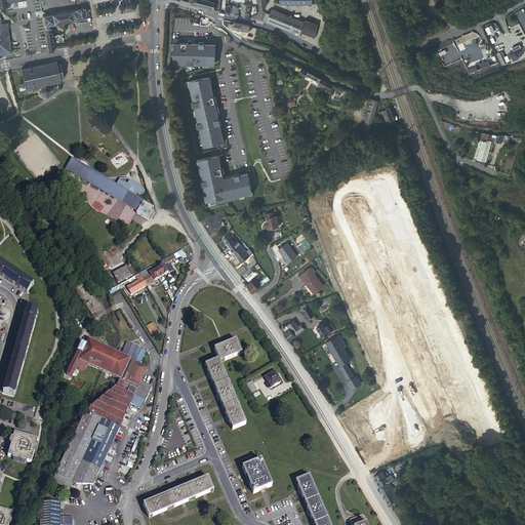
[(9,0),(0,0),(0,8),(11,7),(10,3),(9,0)]
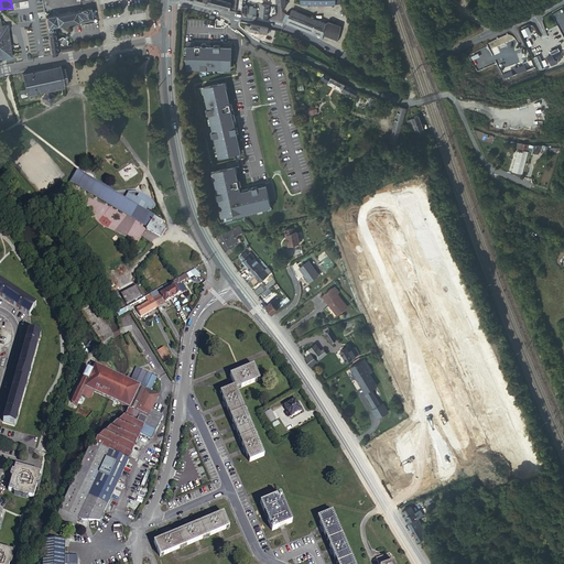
[(203,0),(203,2),(208,3),(208,4),(231,10),(231,2),(224,0),(221,0),(203,0)]
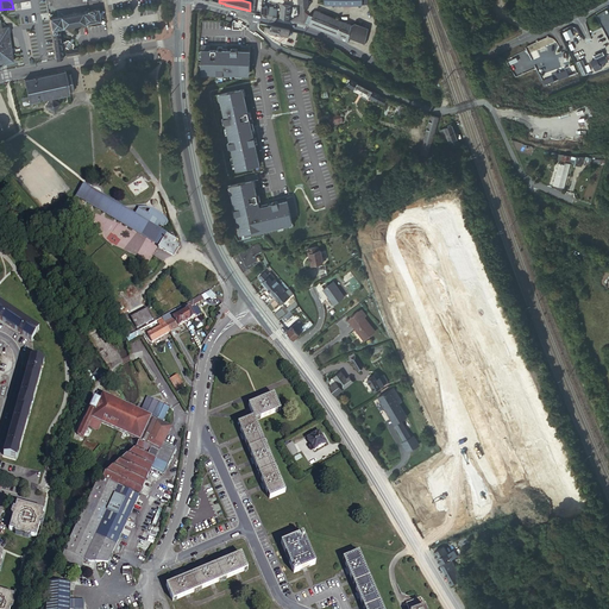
[(281,19),(289,20),(292,6),(283,5),(281,19)]
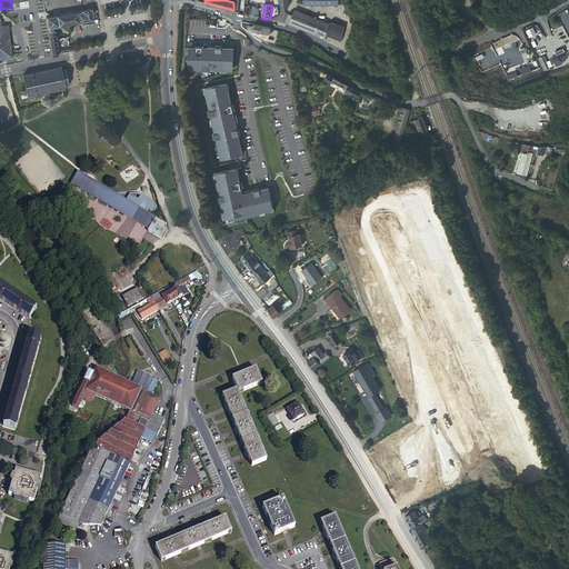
[(48,26),(49,30),(52,30),(52,27),(93,19),(92,9),(82,10),(82,11),(58,16),(58,15),(47,17),(48,26)]
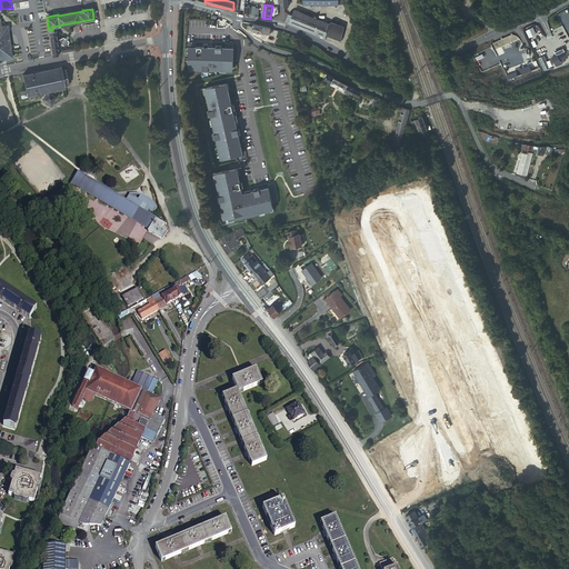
[(316,33),(326,40),(327,36),(330,23),(296,9),(293,16),(289,13),(286,22),(302,28),(316,33)]
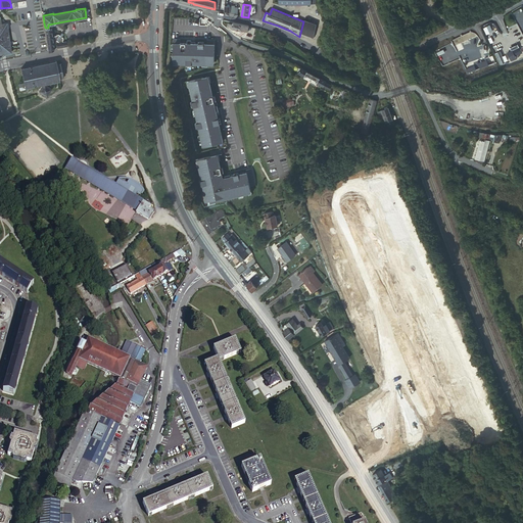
[(43,15),(42,12),(31,14),(32,19),(33,26),(44,24),(43,15)]
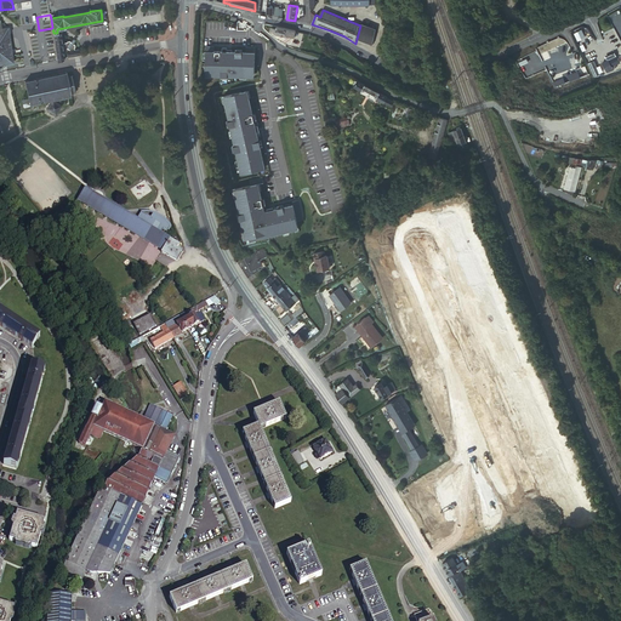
[(377,29),(363,24),(360,26),(357,39),(372,45),(377,29)]
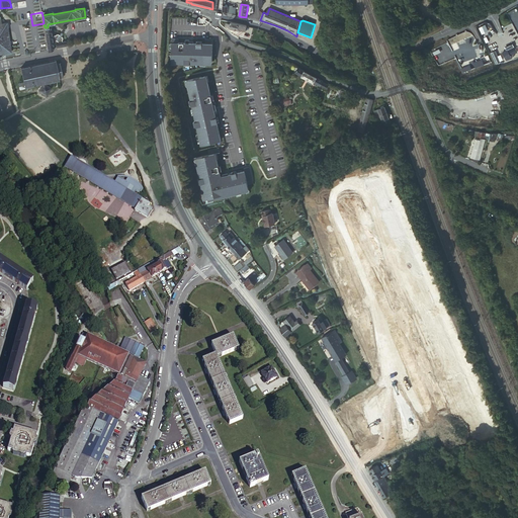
[(247,25),(231,22),(231,24),(226,23),(226,25),(226,27),(245,31),(246,30),(247,30),(247,29),(246,28),(247,25)]
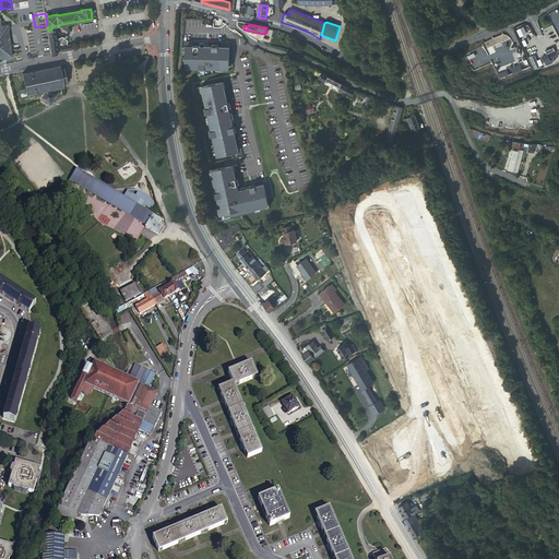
[(0,26),(0,40),(4,59),(11,58),(8,28),(2,30),(2,26),(0,26)]
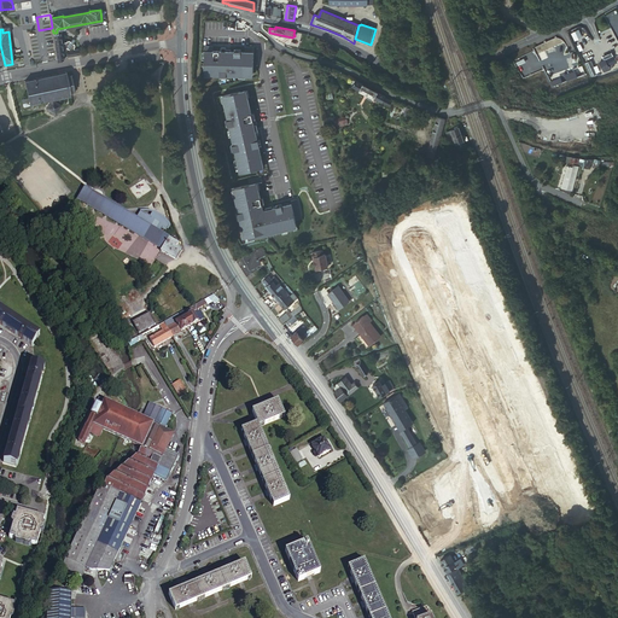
[(68,56),(80,53),(80,47),(75,48),(75,46),(76,46),(75,42),(74,42),(74,41),(71,39),(66,40),(66,41),(64,41),(64,42),(62,42),(62,46),(64,57),(68,56)]
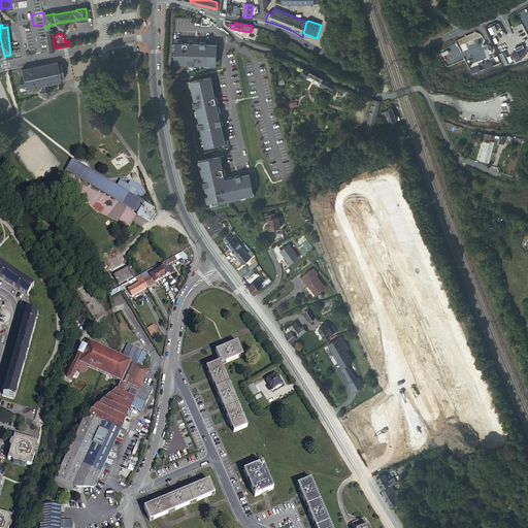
[(176,39),(175,63),(182,63),(182,64),(210,65),(210,62),(217,62),(218,40),(210,40),(210,44),(194,44),(194,41),(190,40),(190,43),(183,43),(183,39),(176,39)]
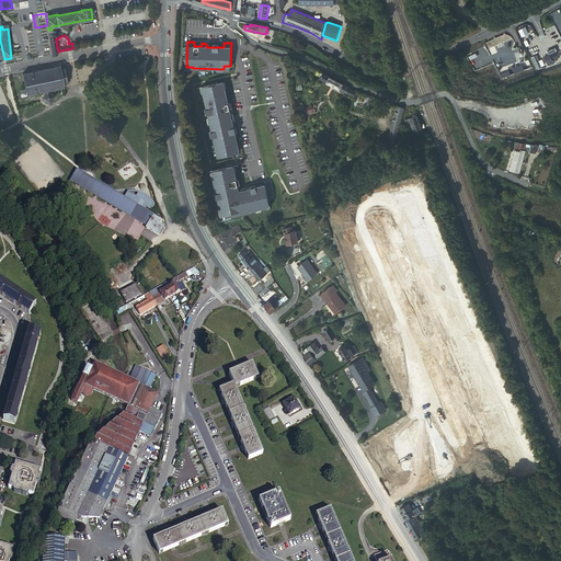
[(490,56),(497,52),(494,46),(487,49),(490,56)]
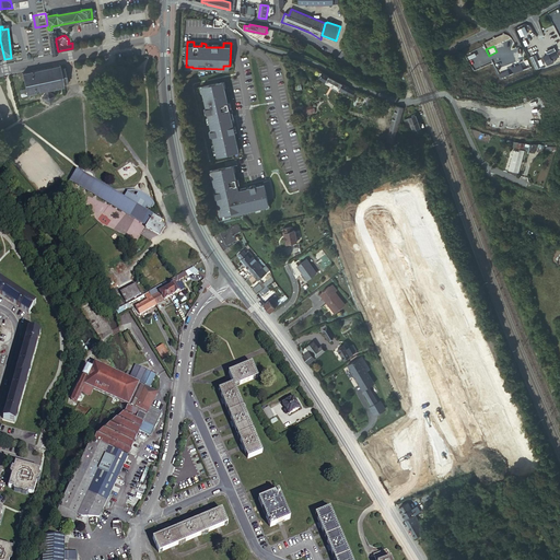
[(556,53),(544,58),(547,67),(553,63),(552,60),(559,58),(556,53)]
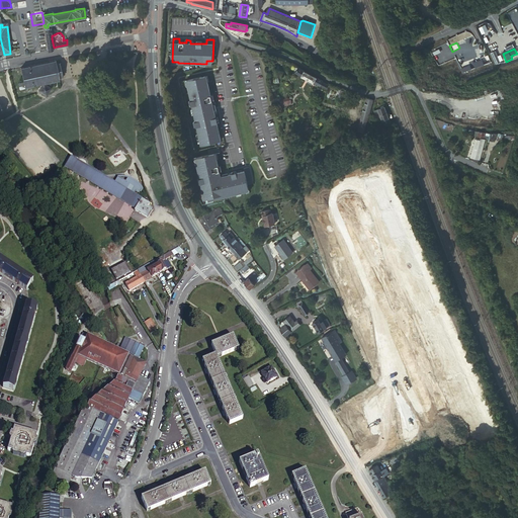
[(481,58),(472,61),(476,69),(484,66),(481,58)]
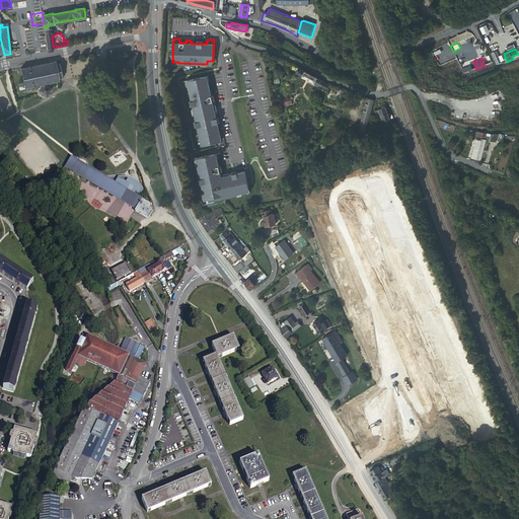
[(57,64),(56,61),(21,68),(21,71),(24,82),(25,87),(42,83),(46,82),(60,80),(59,77),(65,76),(66,74),(66,73),(64,64),(63,63),(62,63),(57,64)]
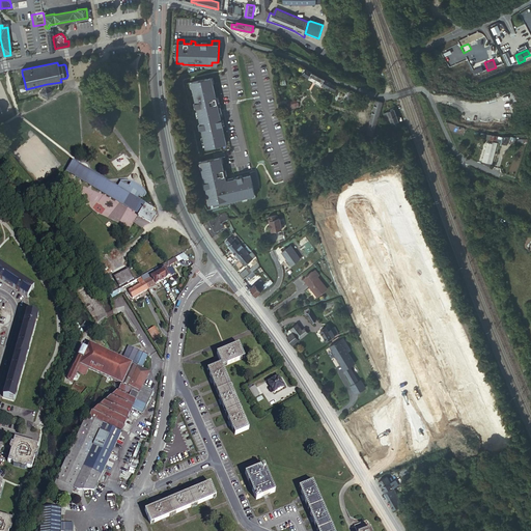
[(311,72),(307,77),(310,78),(309,81),(313,83),(314,81),(322,85),(322,84),(325,80),(313,73),(311,72)]
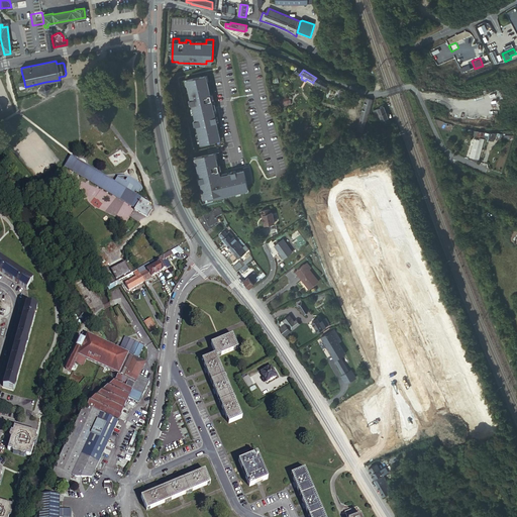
[(190,85),(189,86),(202,144),(221,139),(213,104),(216,104),(215,100),(212,101),(208,81),(207,81),(206,76),(188,80),(190,85)]
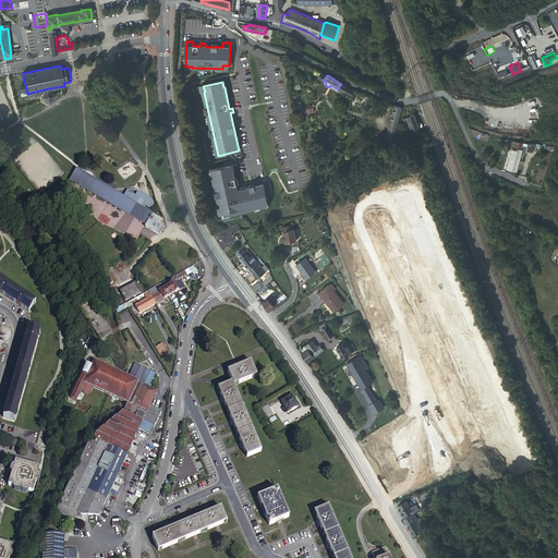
[(49,91),(49,88),(45,89),(46,92),(41,97),(49,102),(55,94),(49,91)]
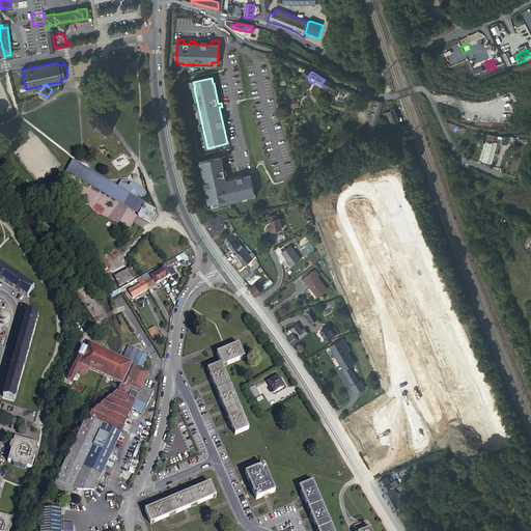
[(383,104),(384,103),(376,101),(372,119),(379,120),(382,109),(383,106),(383,104)]
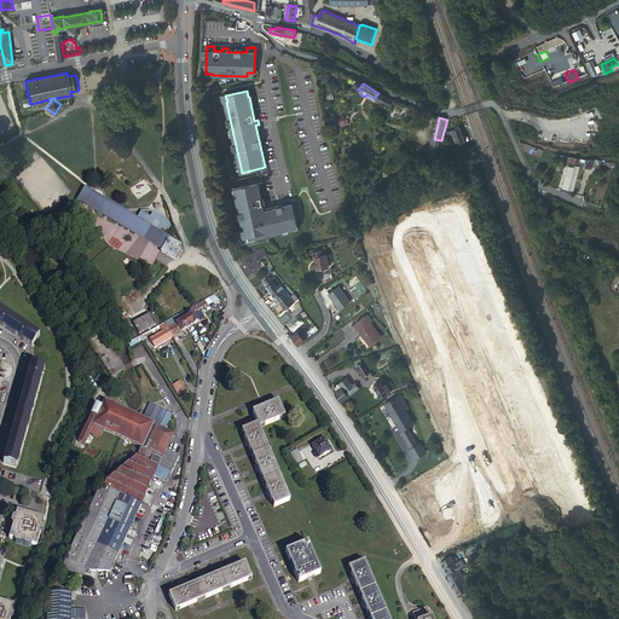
[(466,140),(461,127),(453,131),(456,138),(458,144),(464,142),(466,140)]
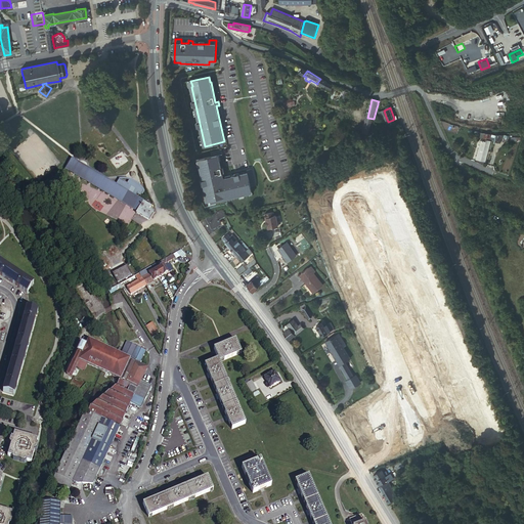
[(482,141),(477,160),(485,162),(490,141),(485,140),(484,142),(482,141)]
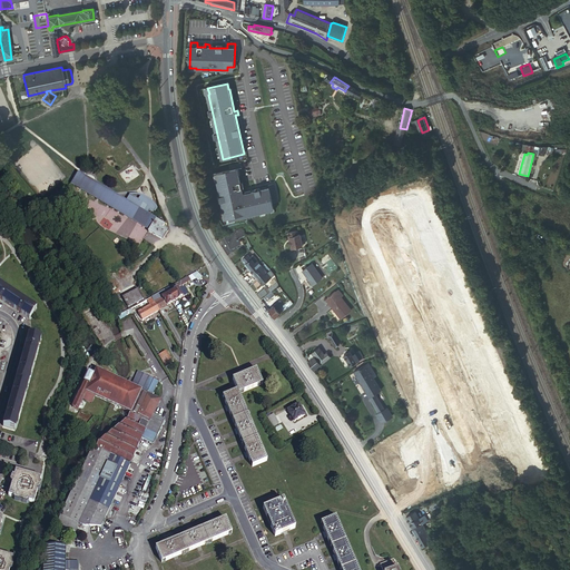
[(238,175),(237,169),(218,173),(219,179),(218,179),(227,220),(273,209),(271,204),(279,202),(276,185),(269,186),(271,189),(248,194),(249,196),(245,197),(244,194),(244,195),(239,175),(238,175)]
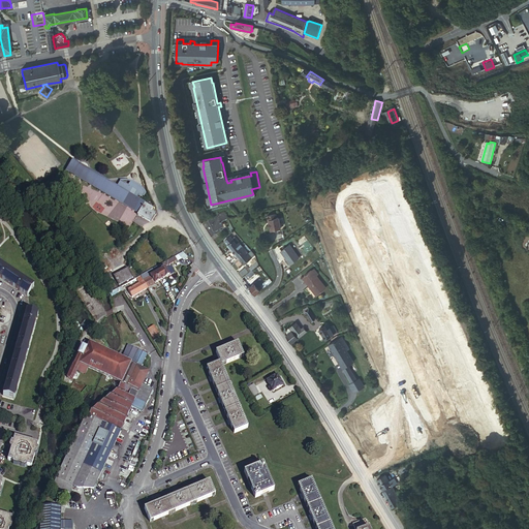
[(72,160),(67,169),(139,213),(146,203),(138,198),(119,187),(72,160)]
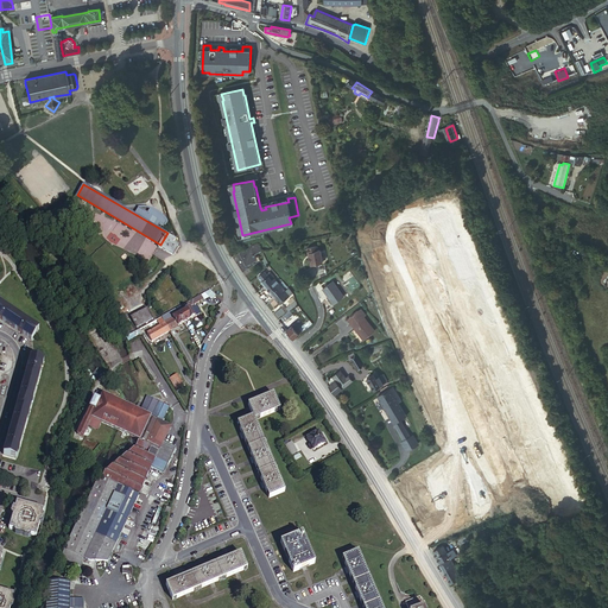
[(140,208),(137,215),(159,228),(162,225),(163,221),(150,214),(140,208)]
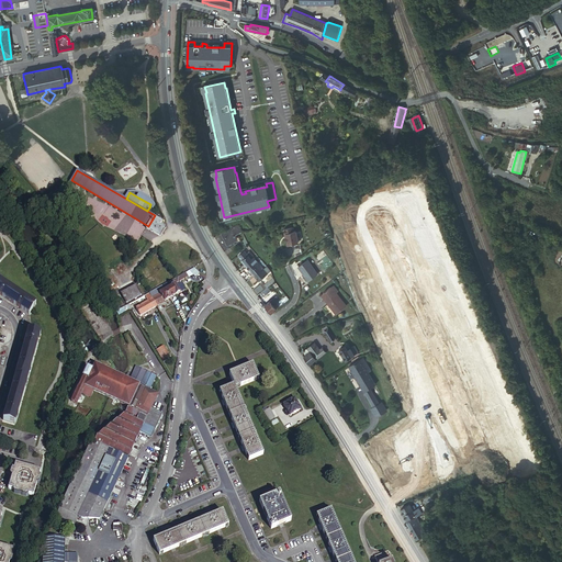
[(141,193),(138,198),(150,204),(149,208),(153,210),(156,205),(155,204),(153,201),(150,199),(147,197),(146,195),(143,194),(141,193)]
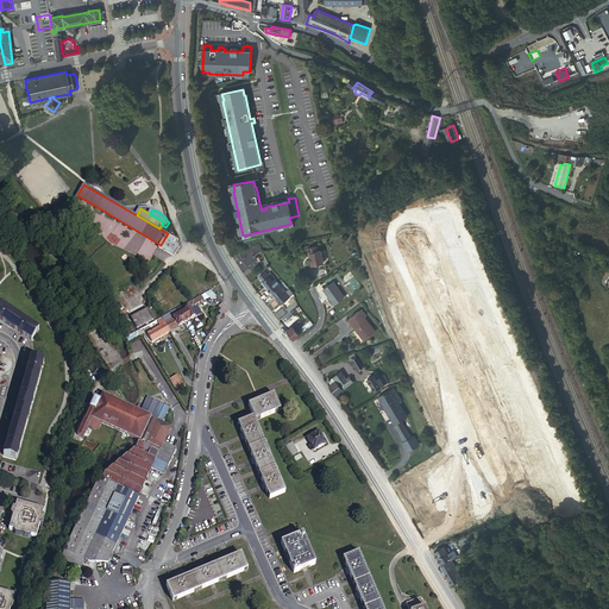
[(161,245),(158,248),(173,255),(179,246),(174,244),(176,239),(168,233),(161,245)]
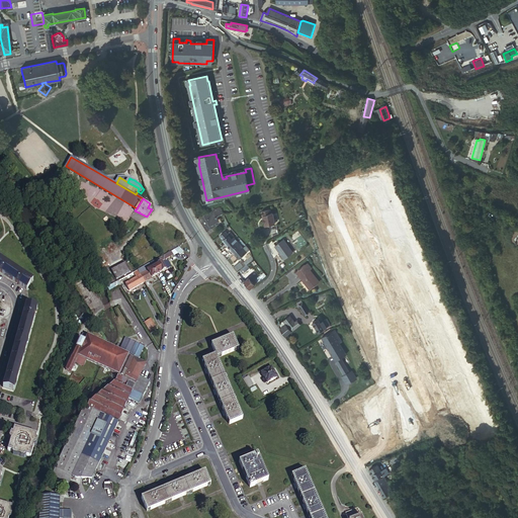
[(212,211),(212,210),(204,214),(211,225),(213,223),(218,220),(216,217),(212,211)]
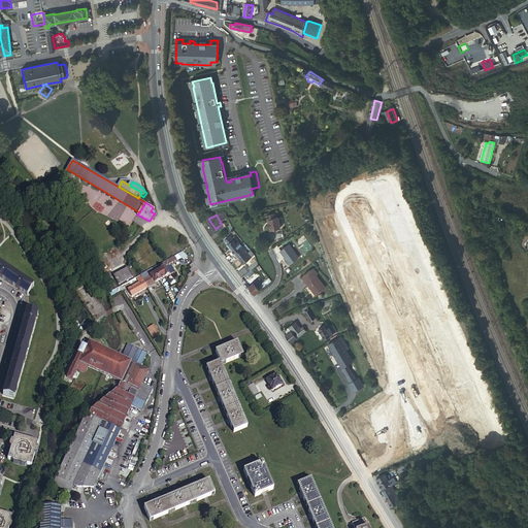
[(274,215),(266,216),(267,220),(268,220),(270,230),(279,228),(277,218),(275,218),(274,215)]
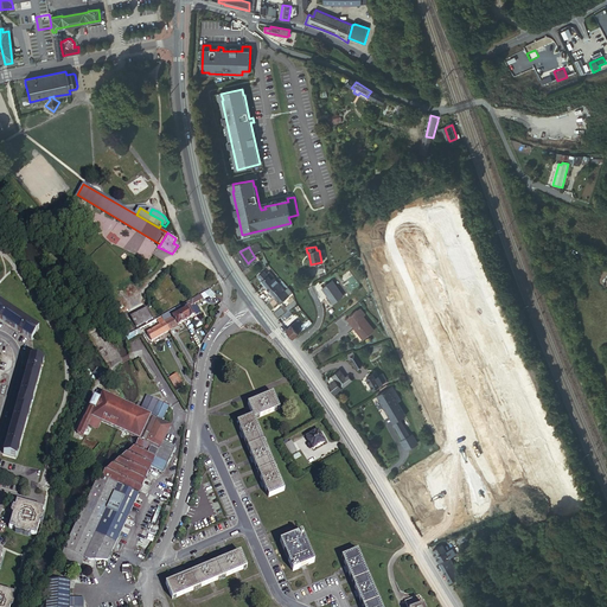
[(240,251),(232,255),(243,272),(249,268),(253,266),(250,261),(248,263),(240,251)]
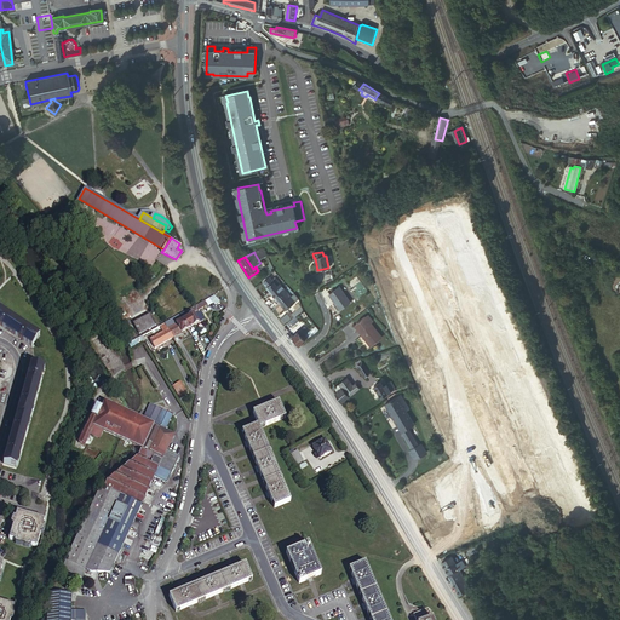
[(264,282),(273,293),(279,288),(273,280),(270,277),(264,282)]
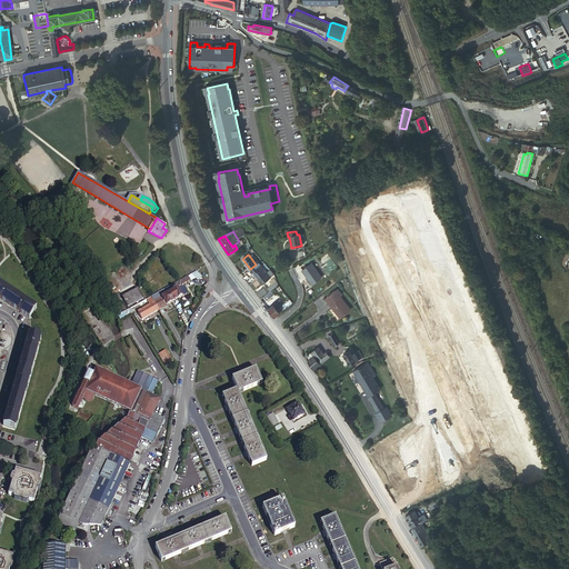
[(256,265),(250,269),(253,273),(261,267),(260,266),(258,262),(256,265)]
